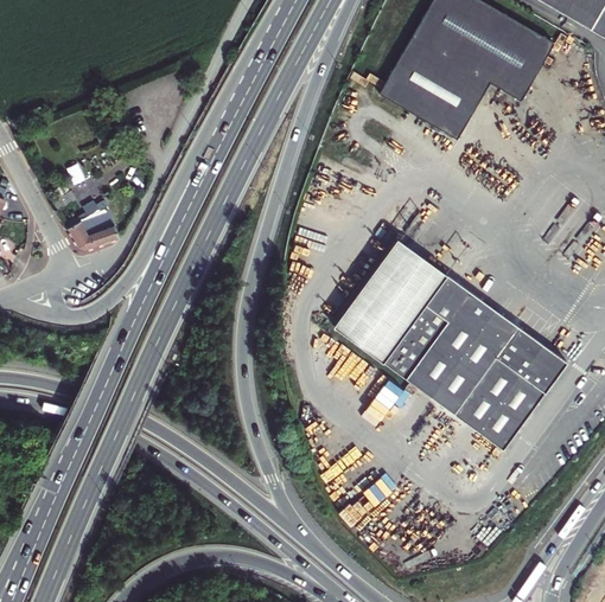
[(460,133),(464,127),(494,77),(518,91),(524,95),(527,89),(556,38),(490,0),(433,0),(383,89),(435,120),(454,129),(460,133)]
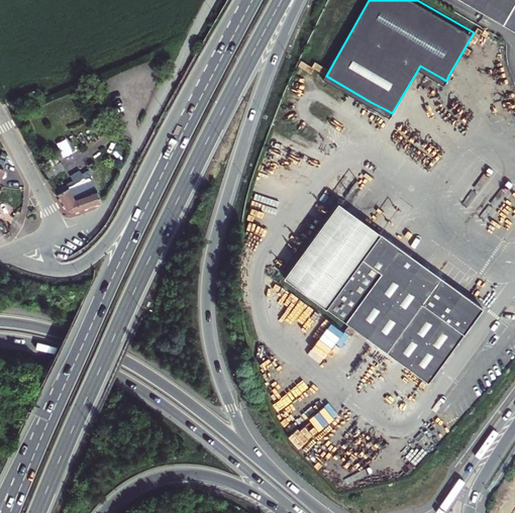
[(470,0),(514,26),(514,0),(470,0)]
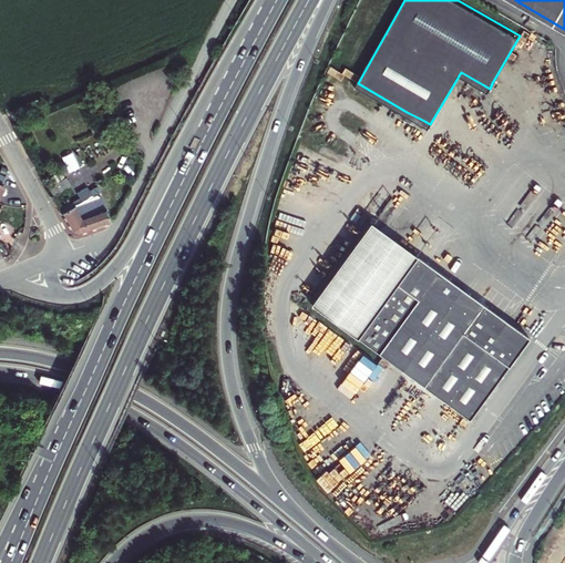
[(40,95),(30,99),(34,110),(44,105),(40,95)]
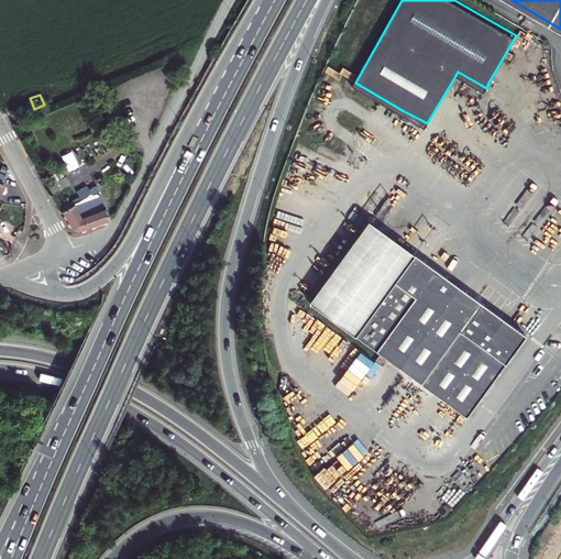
[(77,146),(67,150),(74,165),(83,162),(77,146)]
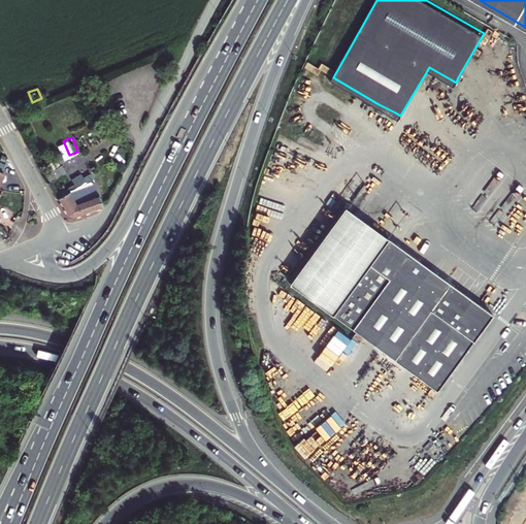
[(94,172),(60,193),(70,210),(76,213),(105,202),(94,172)]
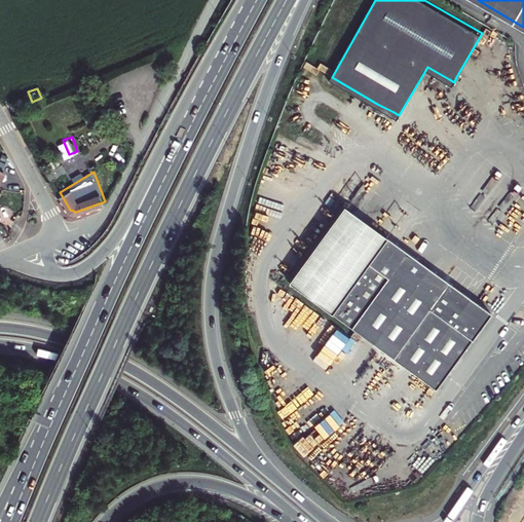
[(291,284),(332,312),(376,252),(438,296),(448,283),(345,209),(323,240),(291,284)]
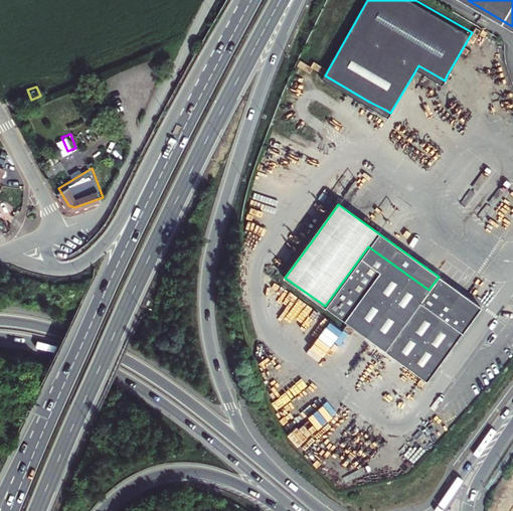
[(325,306),(428,380),(482,307),(439,277),(429,290),(368,246),(325,306)]
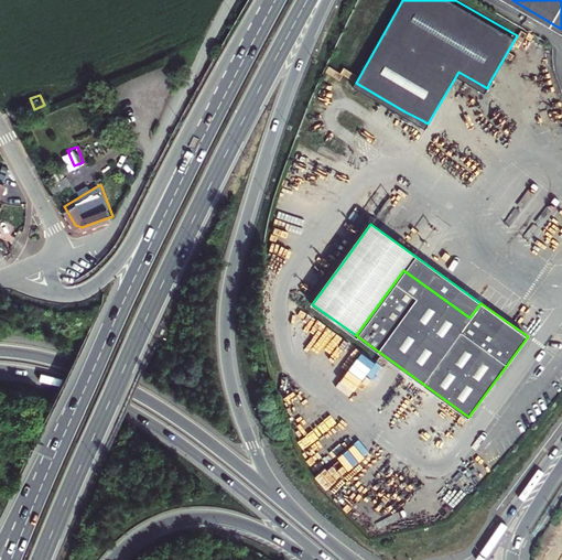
All buildings are outlined.
